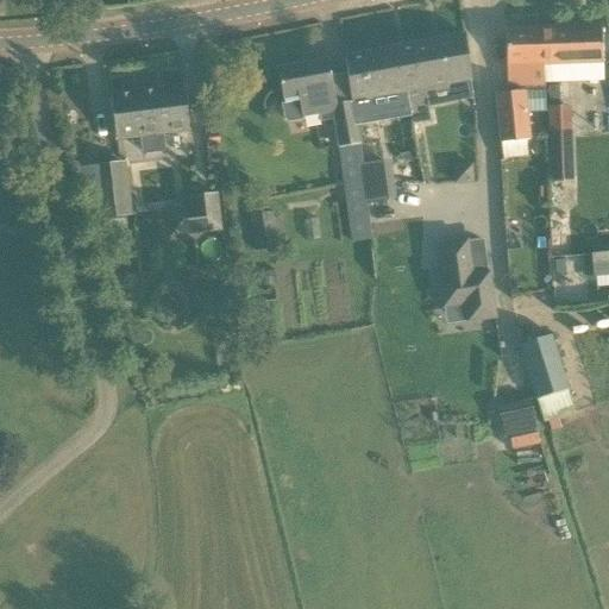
[(545,101),(544,85),(603,81),(601,26),(506,30),(508,94),(494,95),(498,144),(531,139),(527,102),(545,101)]
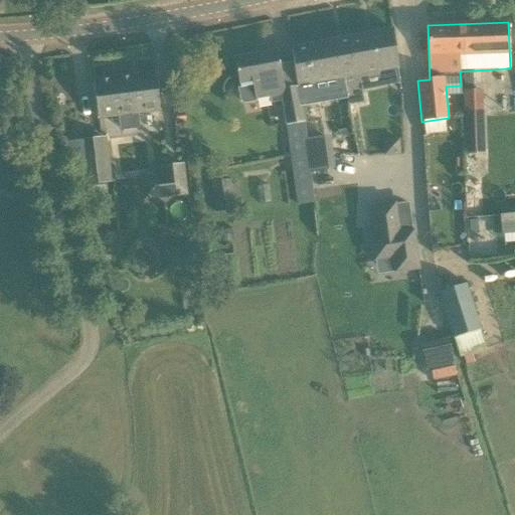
[(290,62),(294,87),(298,86),(301,105),(317,102),(315,87),(344,81),(346,96),(361,93),(359,80),(379,76),(378,72),(400,68),(392,30),(291,48),(294,61),(290,62)]
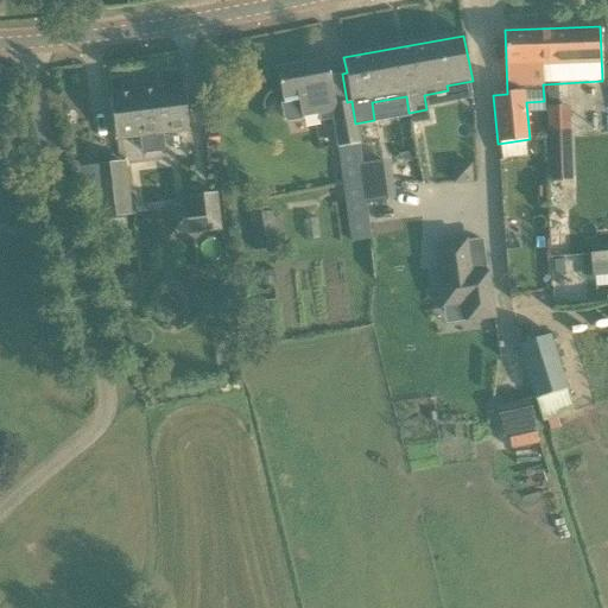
[(283,120),(287,124),(303,120),(303,116),(321,114),(317,93),(333,90),(327,61),(277,70),(283,103),(280,103),(283,120)]
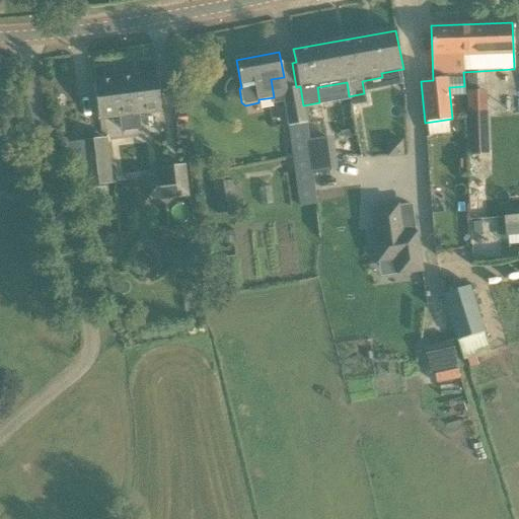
[(93,81),(98,122),(118,119),(120,132),(140,130),(138,117),(160,113),(155,73),(93,81)]
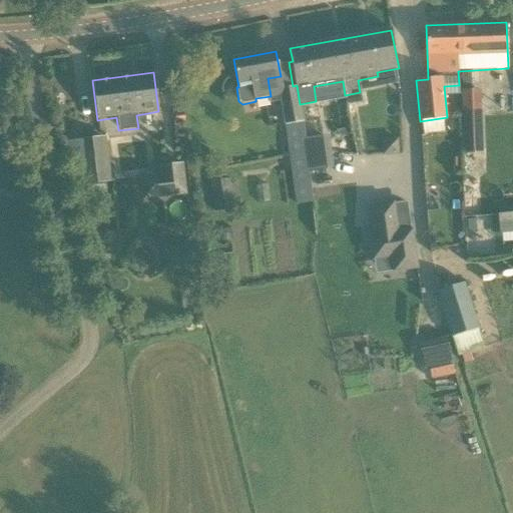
[(470,72),(461,73),(461,88),(470,88),(470,72)]
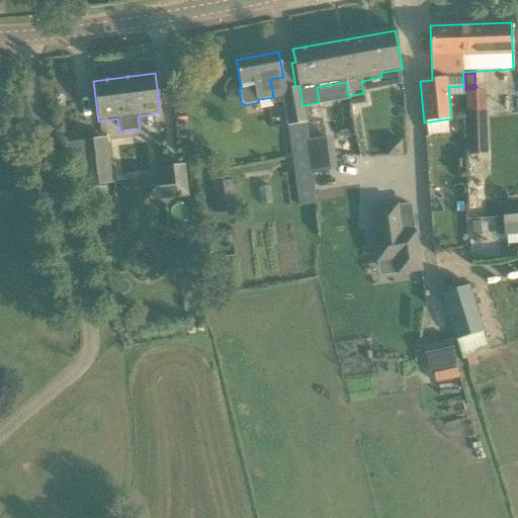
[(281,90),(287,125),(306,122),(303,105),(299,86),(295,87),(281,90)]
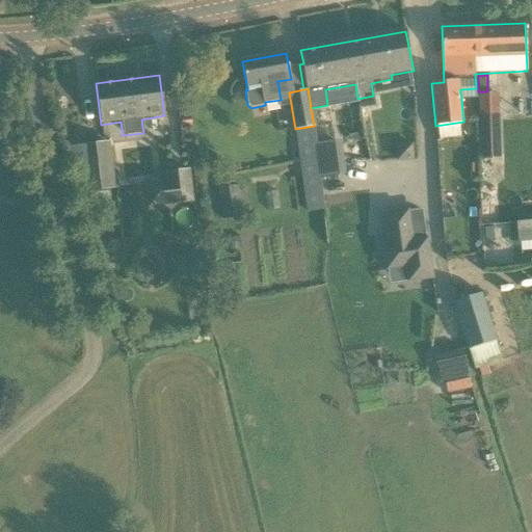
[(478,95),(482,160),(502,159),(498,94),(478,95)]
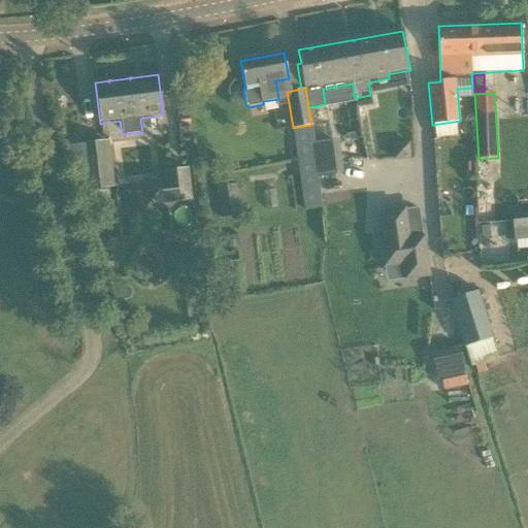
[(188,116),(178,117),(179,128),(189,126),(188,116)]
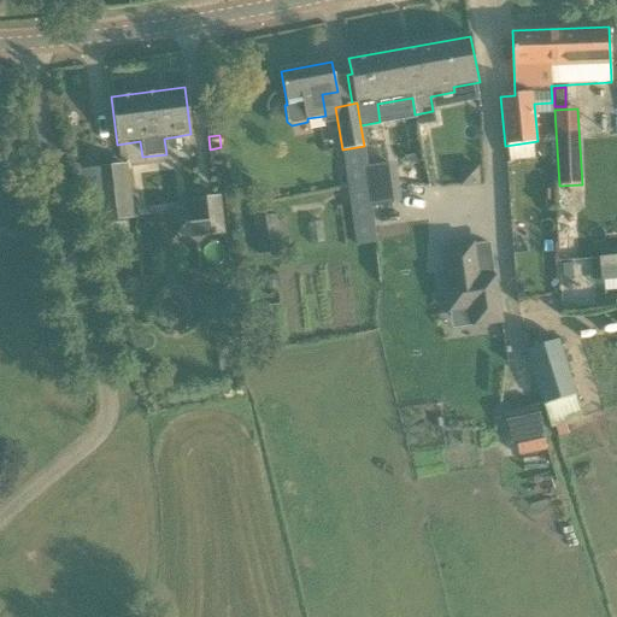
[(364,146),(342,150),(356,245),(375,242),(368,188),(365,168),(368,166),(364,146)]
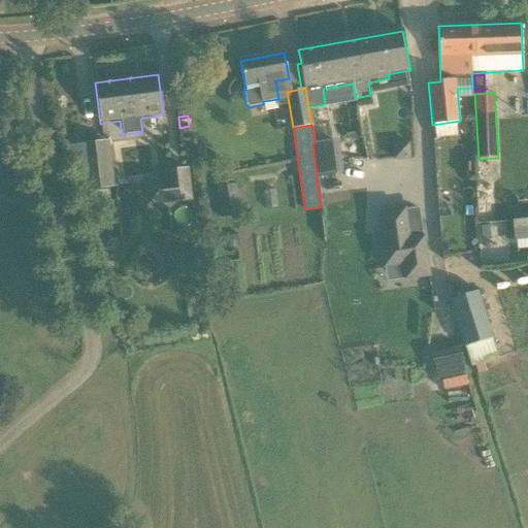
[(332,140),(315,142),(312,143),(315,161),(334,158),(332,140)]
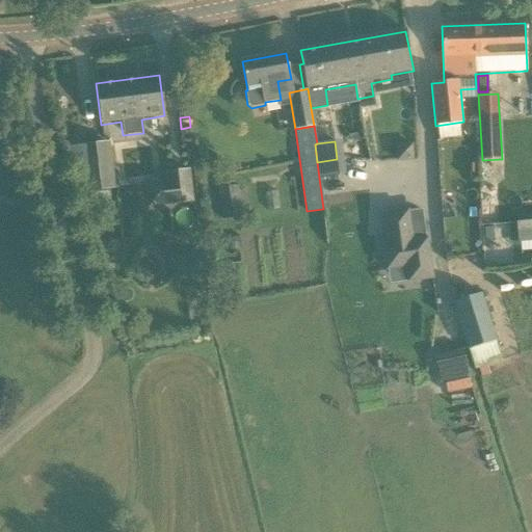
[(80,147),(86,192),(114,188),(109,143),(80,147)]
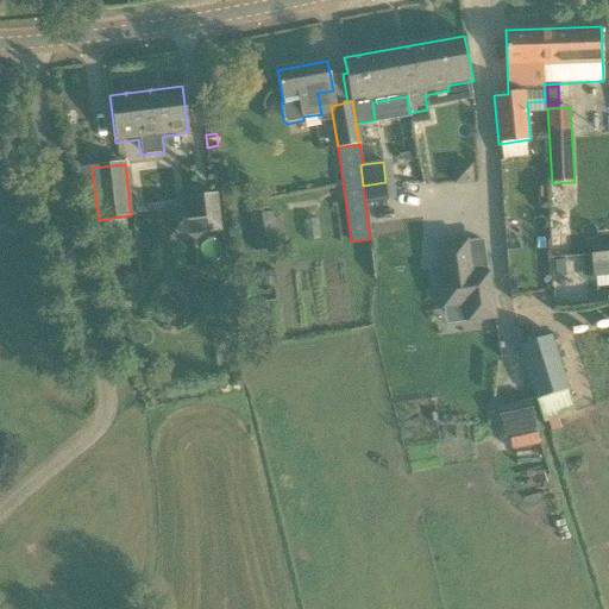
[(223,232),(219,193),(189,196),(193,236),(223,232)]
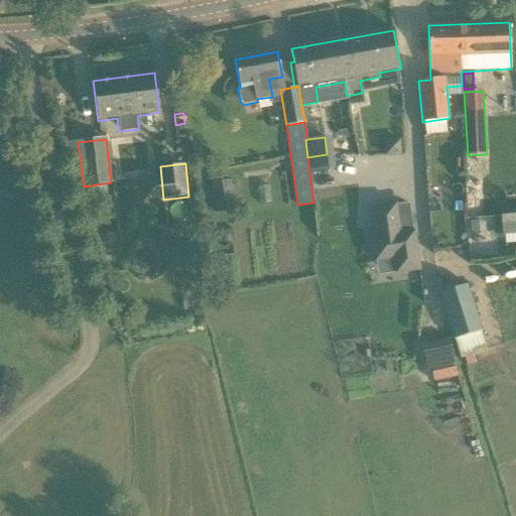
[(426,186),(428,215),(466,213),(465,184),(426,186)]
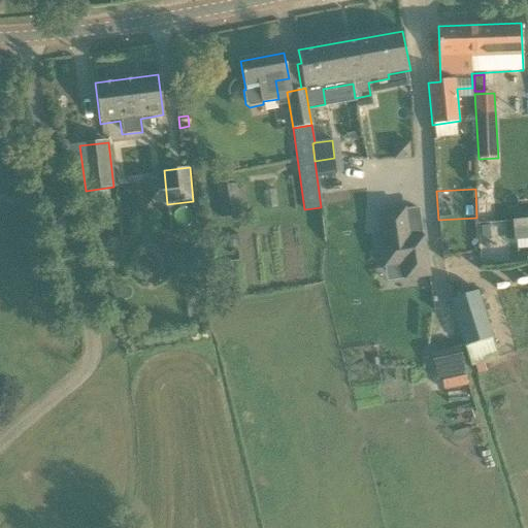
[(404,208),(381,212),(382,221),(385,242),(381,242),(384,267),(403,264),(405,279),(429,276),(424,236),(408,238),(404,208)]
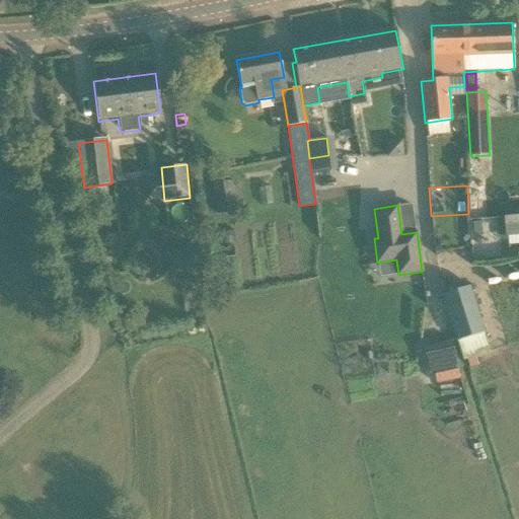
[(518,214),(502,216),(504,234),(518,232),(518,214)]
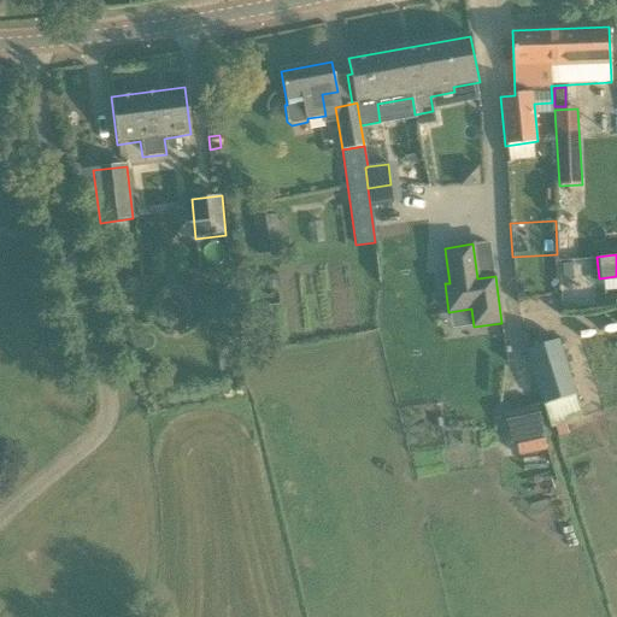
[(583,421),(559,341),(527,352),(551,432),(553,430),(564,427),(583,421)]
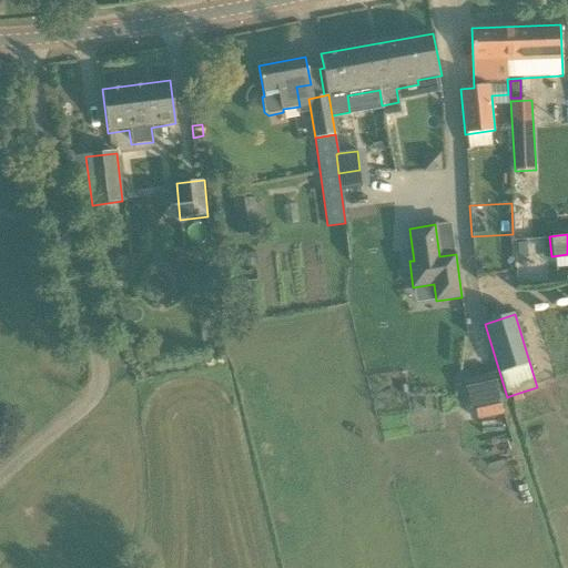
[(496,379),(465,387),(468,402),(499,395),(496,379)]
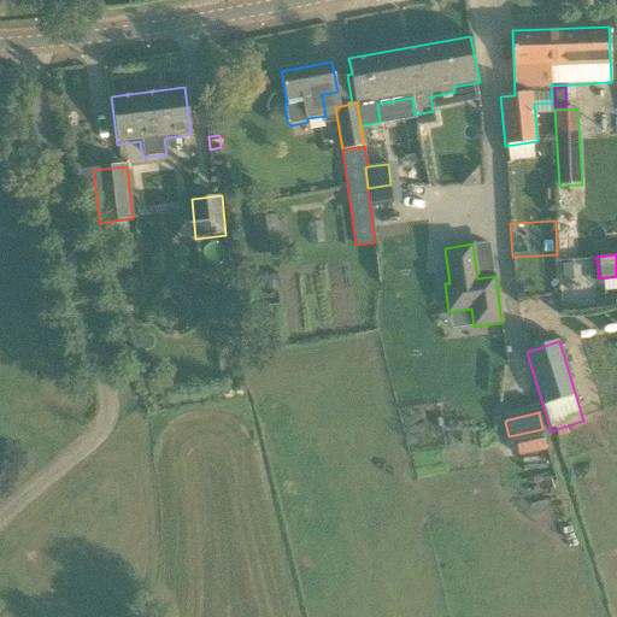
[(564,427),(553,430),(556,438),(566,434),(564,427)]
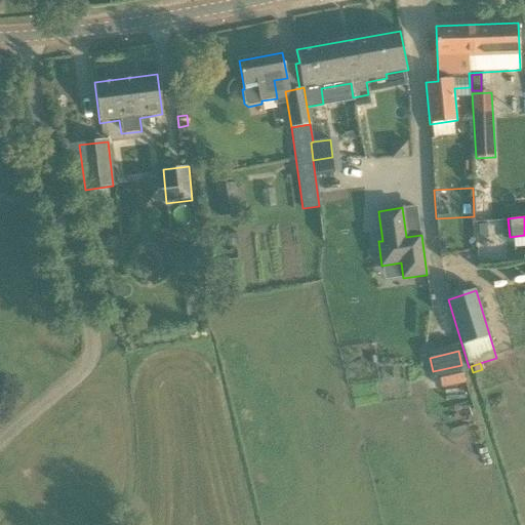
[(463,373),(439,379),(441,389),(466,384),(463,373)]
